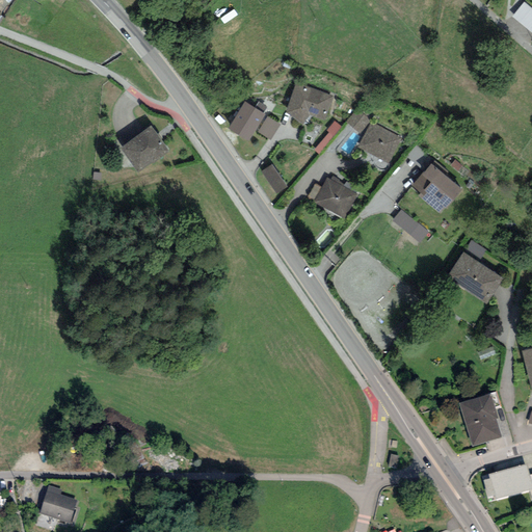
[(531,32),(531,8),(524,2),(511,17),(531,32)]
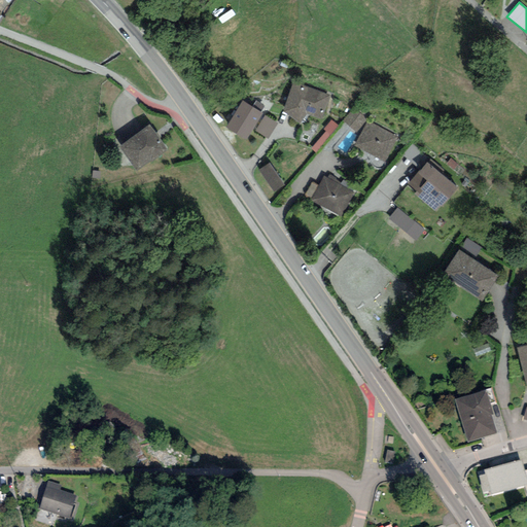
[(292,84),(283,112),(300,124),(306,114),(322,119),(329,96),(293,82),(292,84)]
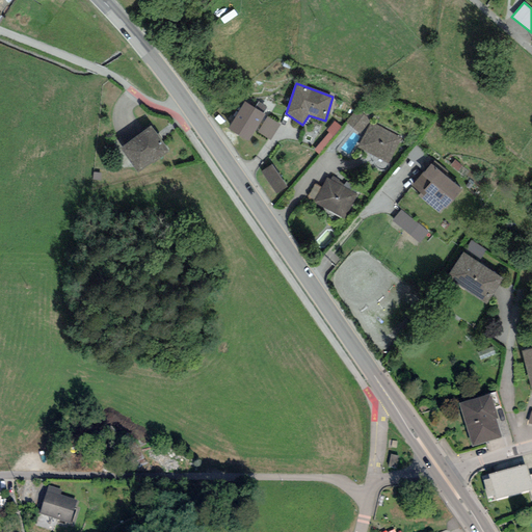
[(254,108),(244,102),(227,128),(247,141),(265,114),(263,113),(254,108)]
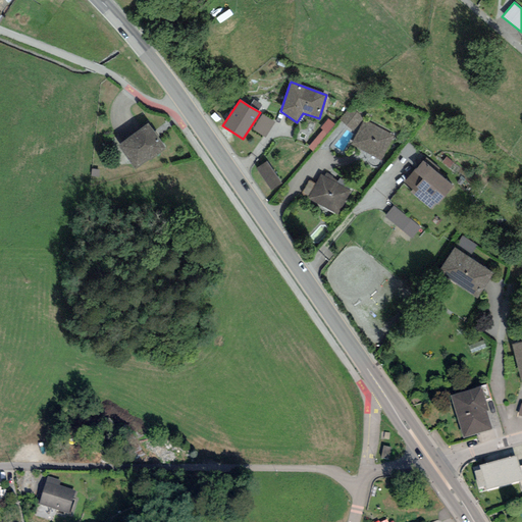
[(253,100),(250,105),(249,106),(258,111),(262,105),(253,100)]
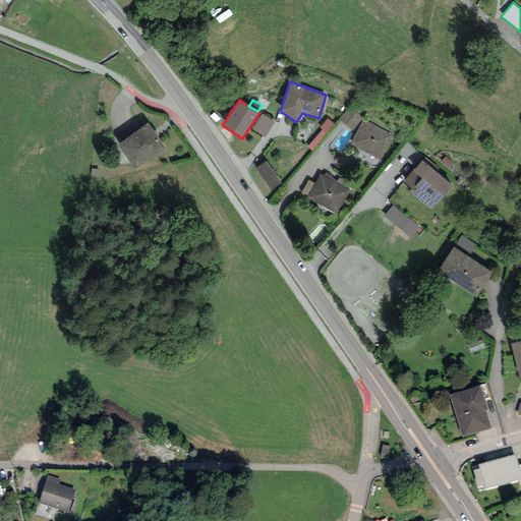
[(339,119),(353,130),(363,118),(349,107),(339,119)]
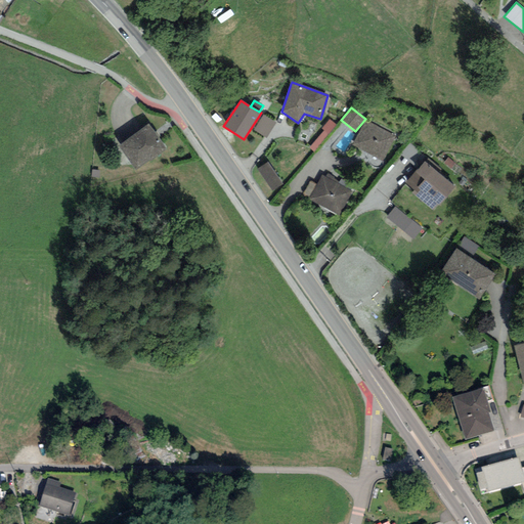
[(266,138),(276,123),(263,115),(254,130),(266,138)]
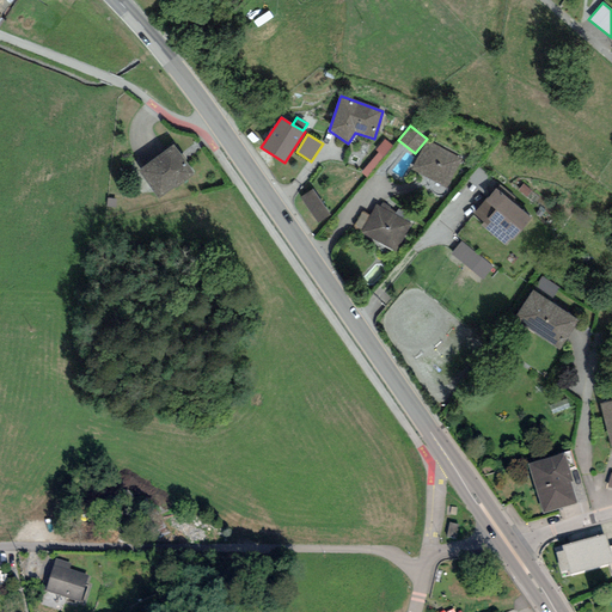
[(393,146),(385,139),(375,151),(378,153),(361,173),(367,178),(393,146)]
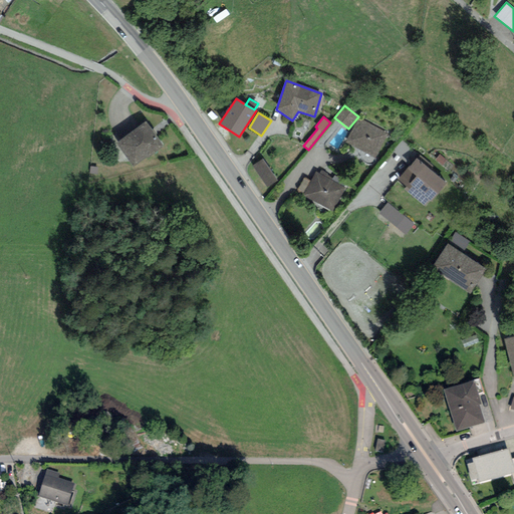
[(358,117),(345,143),(375,159),(389,134),(358,117)]
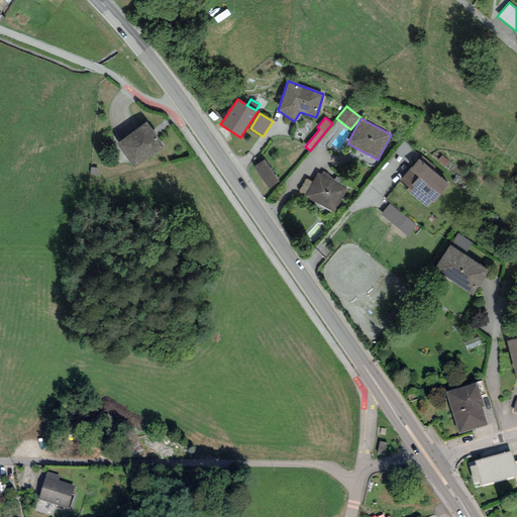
[(145,122),(117,143),(134,168),(147,159),(148,160),(165,148),(145,122)]
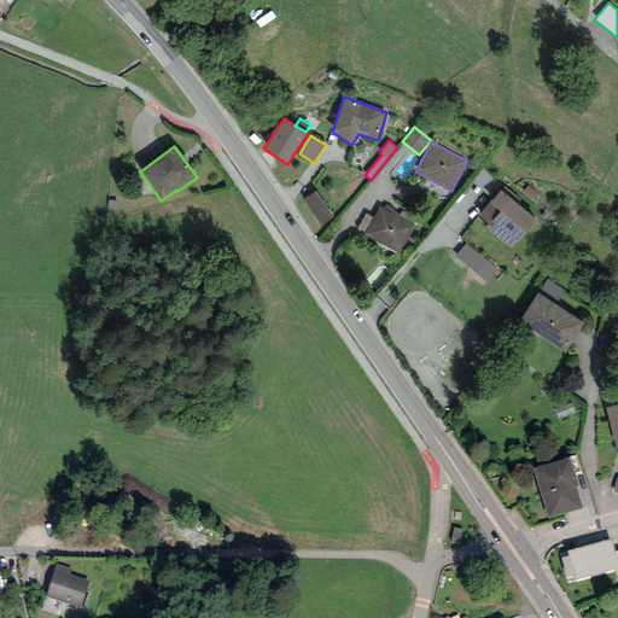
[(483,169),(472,182),(488,196),(499,182),(483,169)]
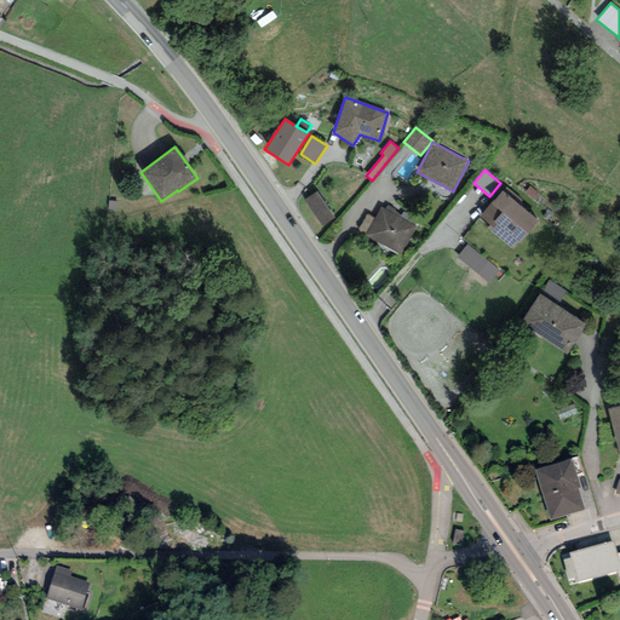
[(489,225),(487,228),(512,250),(538,220),(520,204),(522,201),(506,188),(494,201),(493,201),(480,216),(489,225)]
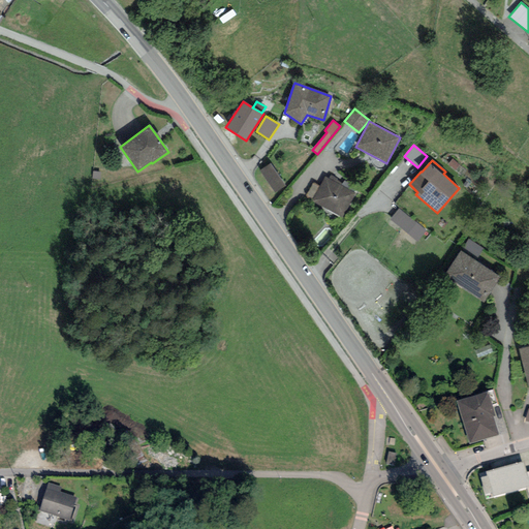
[(259,170),(274,193),(285,186),(270,163),(259,170)]
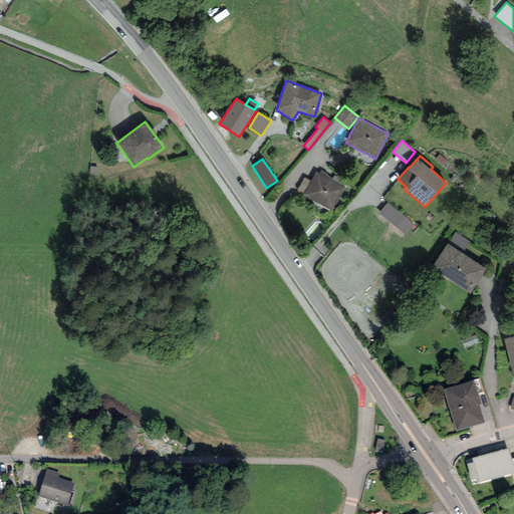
[(316,172),(302,195),(332,212),(345,188),(316,172)]
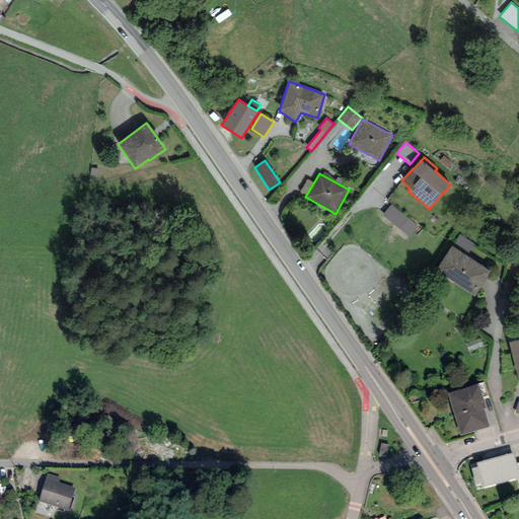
[(418,226),(391,205),(382,215),(410,237),(418,226)]
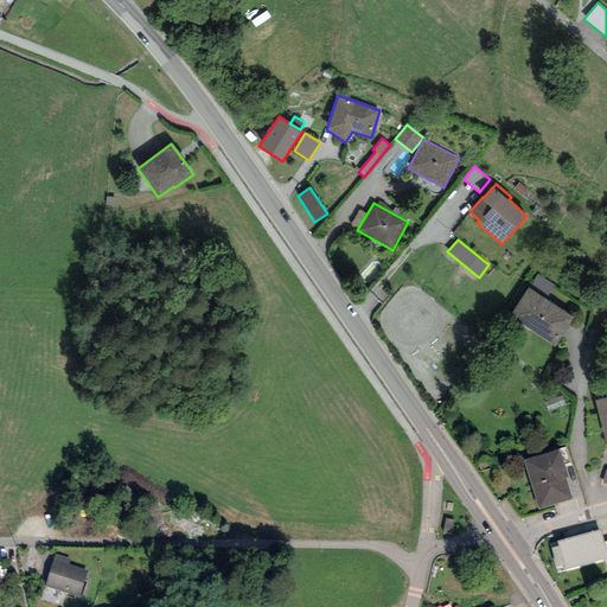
[(538,275),(529,288),(545,299),(555,286),(538,275)]
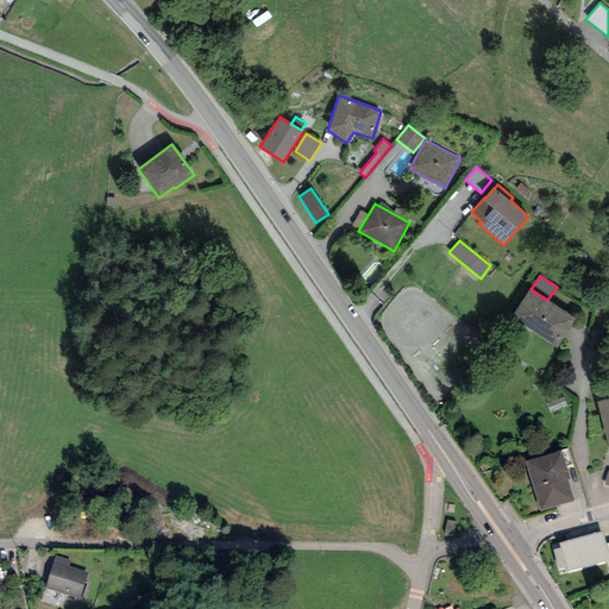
[(531,289),(512,318),(557,347),(576,319),(547,300),(531,289)]
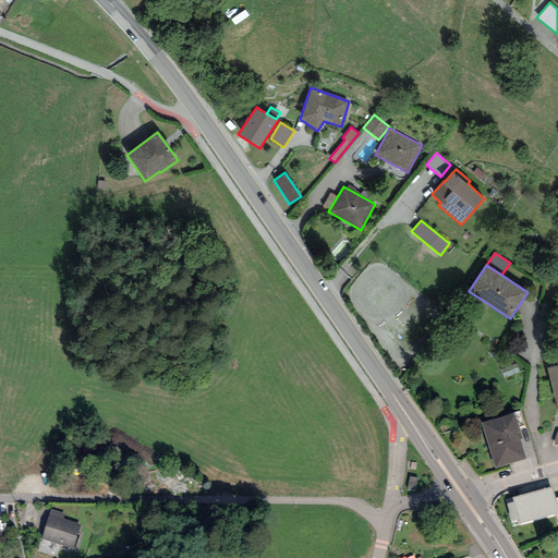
[(557,365),(547,368),(557,409),(557,408),(557,365)]
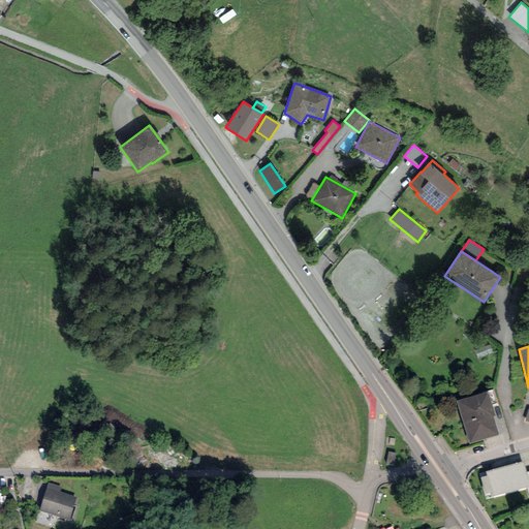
[(489,392),(457,400),(469,444),(498,436),(493,416),(495,415),(489,392)]
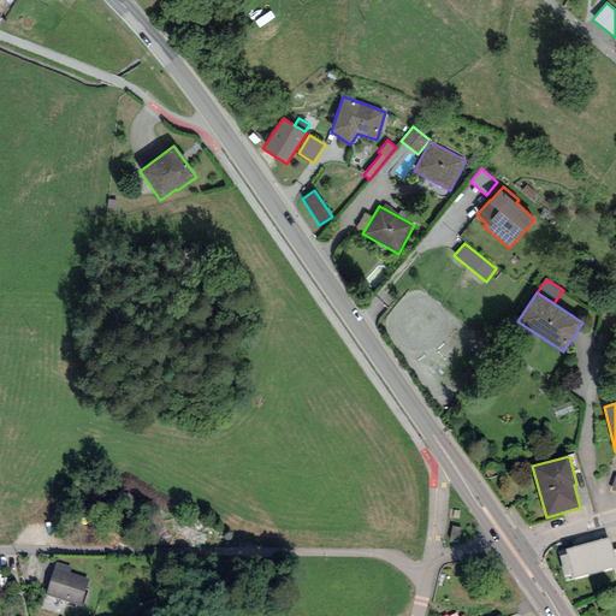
[(610,537),(566,549),(567,555),(560,556),(564,576),(573,574),(574,579),(614,568),(615,579),(615,560),(614,550),(610,537)]
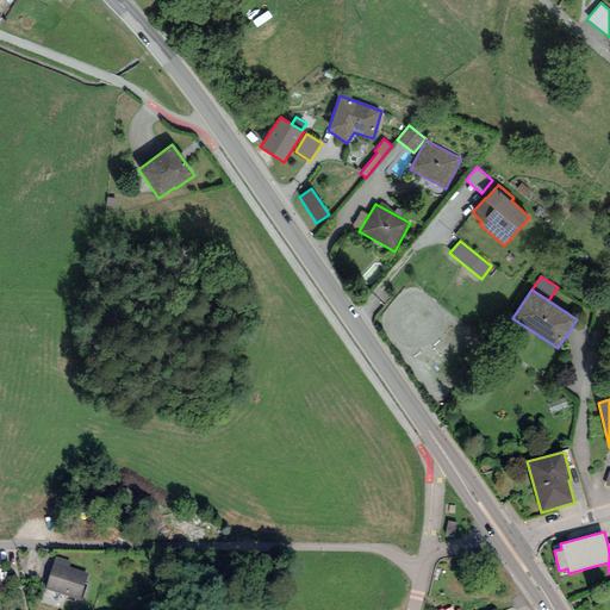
[(70,561),(55,556),(45,589),(81,599),(88,574),(69,568),(70,561)]
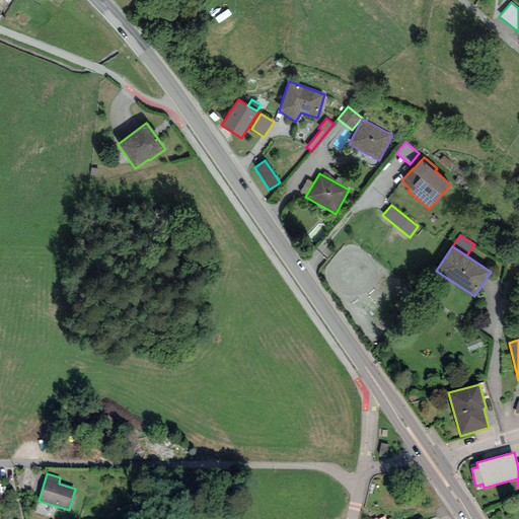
All buildings are outlined.
